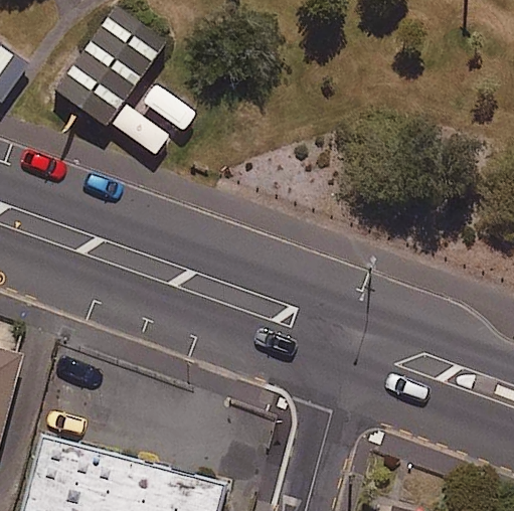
[(166,40),(117,4),(55,90),(105,125),(166,40)]
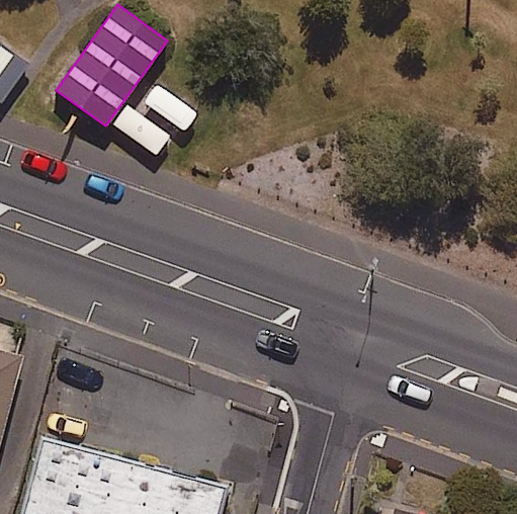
[(0,100),(3,102),(29,63),(0,43),(0,100)]
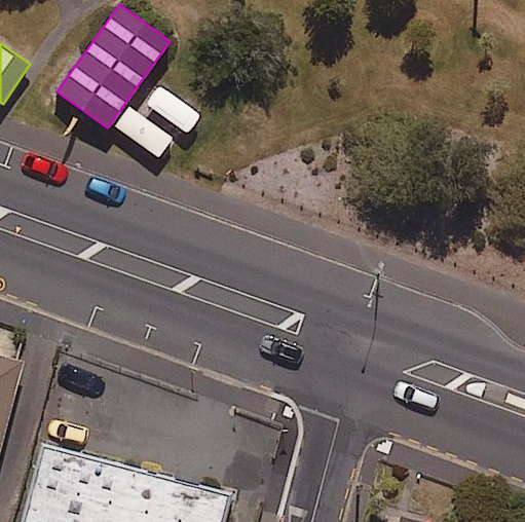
[(0,440),(23,368),(0,361),(0,440)]
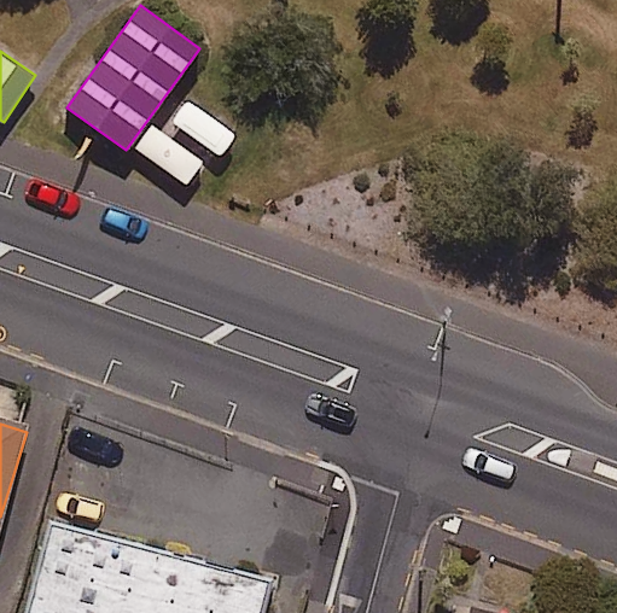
[(260,612),(269,585),(52,520),(23,612),(260,612)]
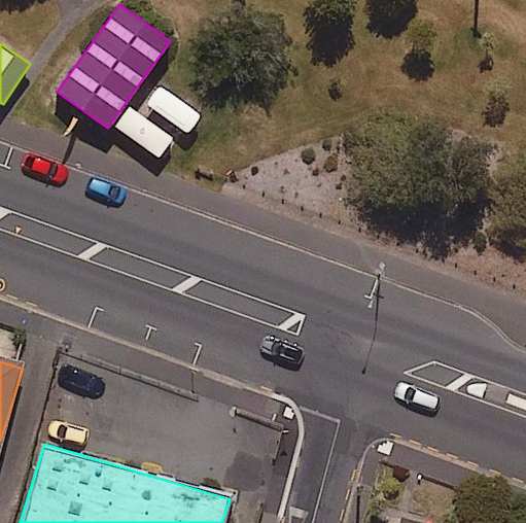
All buildings are outlined.
